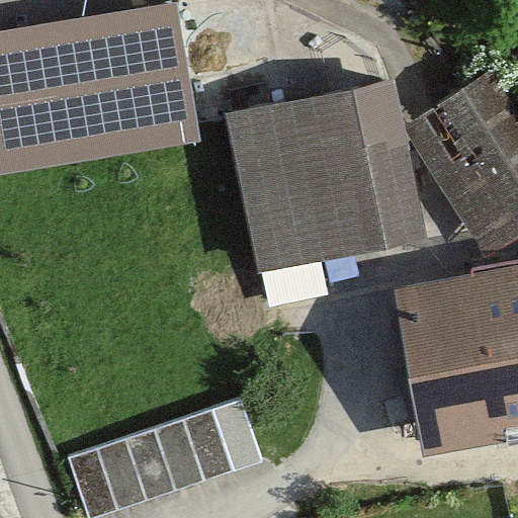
[(187,21),(0,50),(0,181),(207,149),(187,21)]
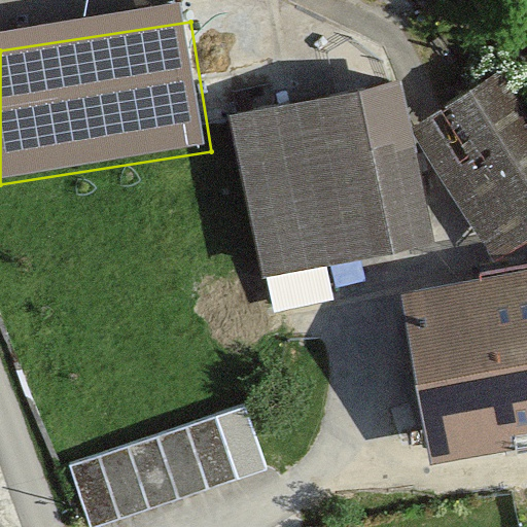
[(526,287),(526,109),(513,89),(431,145),(521,288),(526,287)]
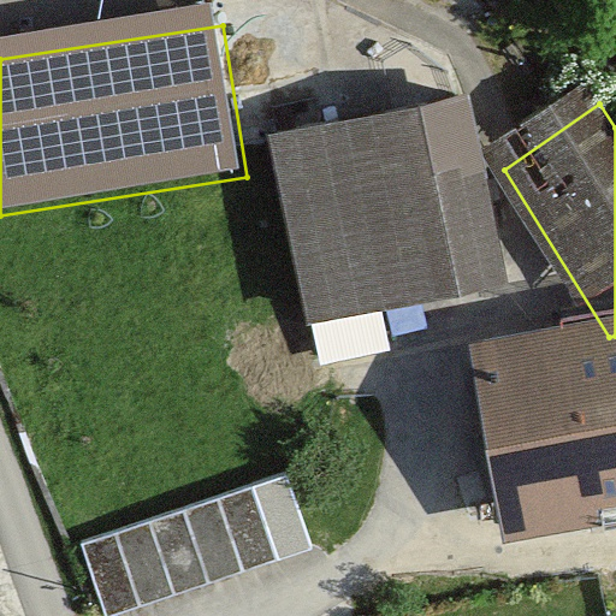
[(474,118),(278,153),(313,350),(509,315),(474,118)]
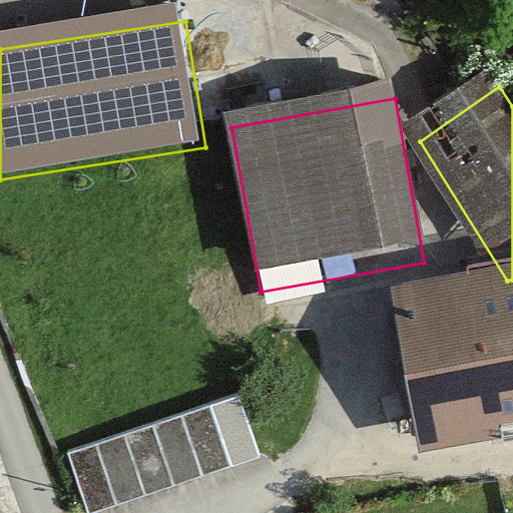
[(512,293),(417,306),(438,457),(512,446),(512,293)]
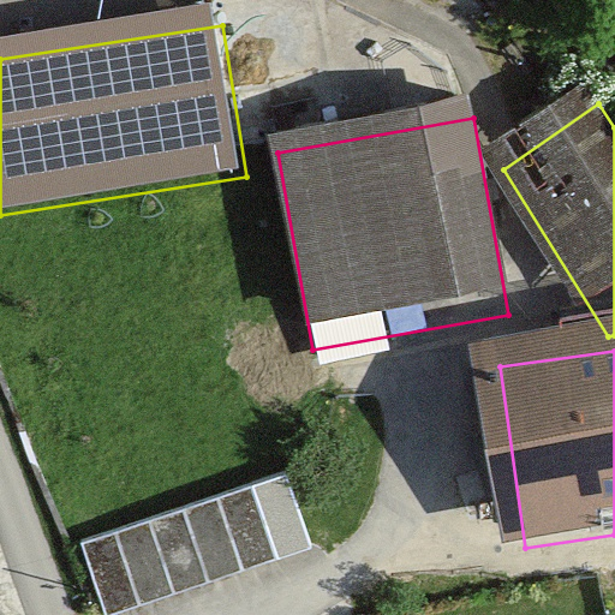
[(286,476),(79,545),(102,614),(107,614),(310,547),(286,476)]
